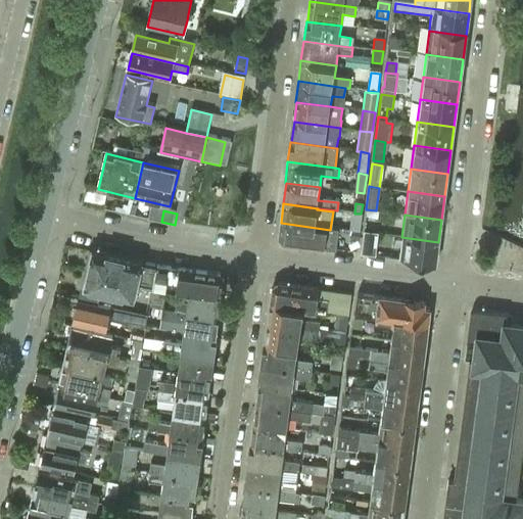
[(336,252),(338,231),(330,230),(281,223),(278,240),(283,245),(336,252)]
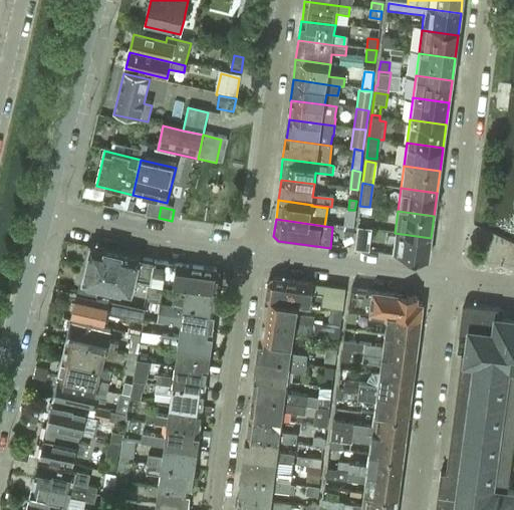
[(230,231),(231,225),(224,223),(223,229),(223,230),(230,231)]
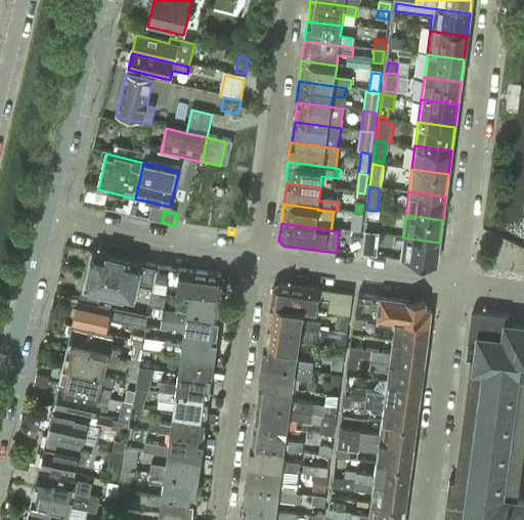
[(372,258),(374,242),(375,233),(363,232),(360,256),(372,258)]
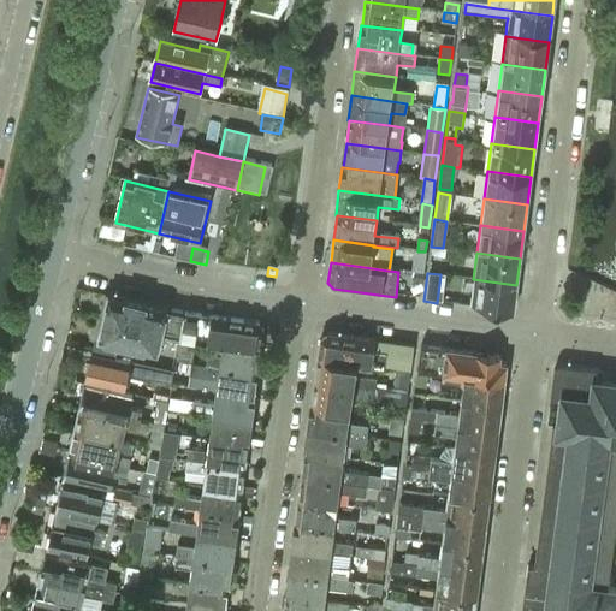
[(514,307),(516,285),(473,279),(469,307),(505,312),(514,307)]
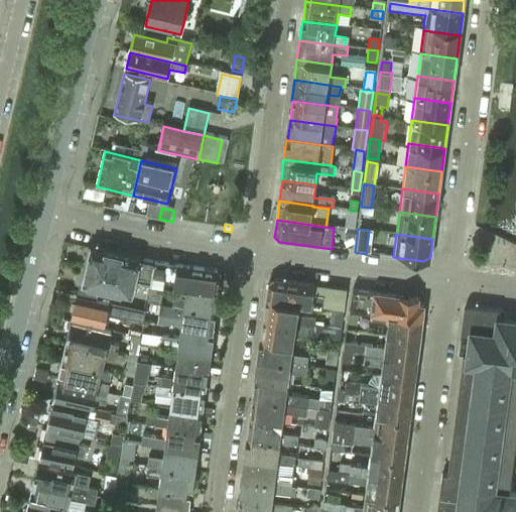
[(134,280),(139,261),(91,250),(89,256),(87,256),(84,267),(134,280)]
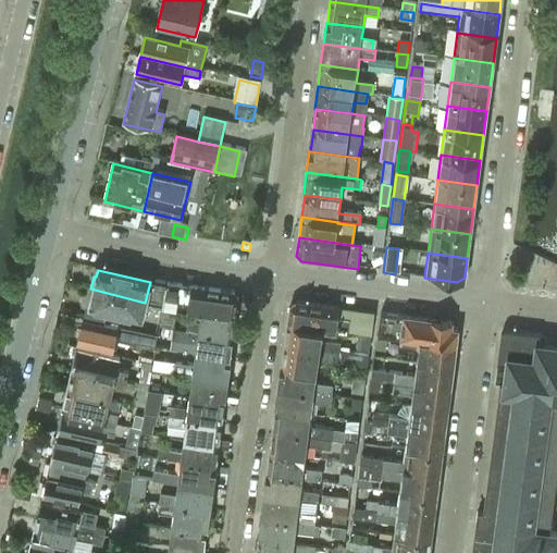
[(163,308),(168,285),(150,282),(145,303),(145,305),(163,308)]
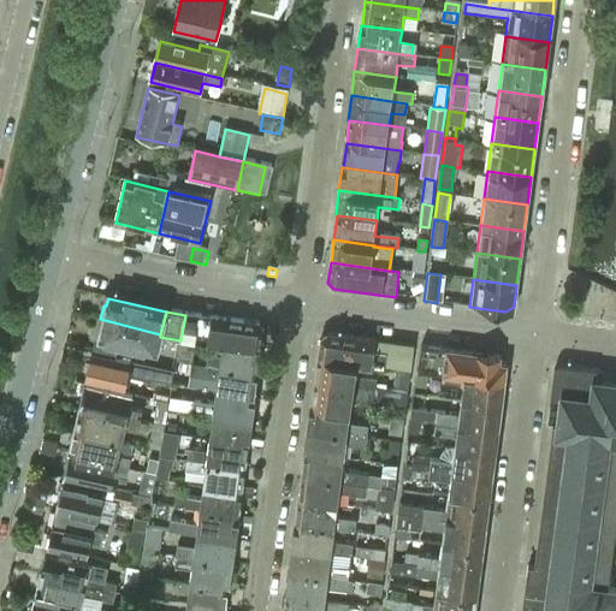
[(199,328),(200,318),(185,315),(181,340),(189,343),(191,327),(199,328)]
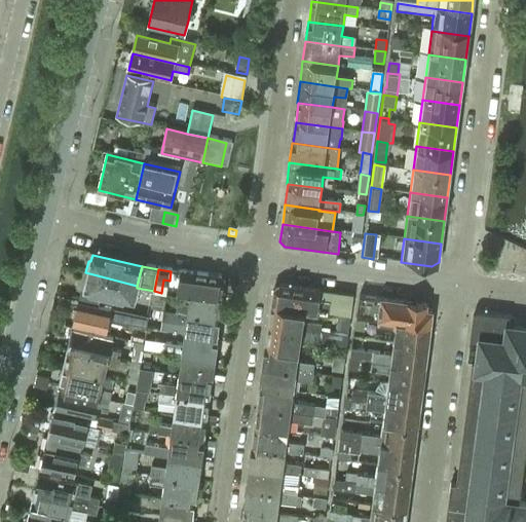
[(223,301),(225,283),(222,280),(171,271),(170,281),(163,280),(161,293),(166,293),(190,296),(223,301)]
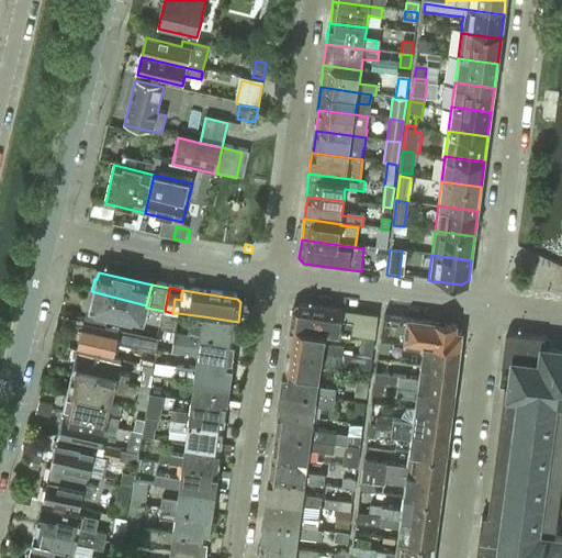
[(145,313),(146,308),(146,305),(91,291),(89,302),(91,304),(89,313),(105,316),(105,315),(123,320),(123,322),(142,326),(145,313)]
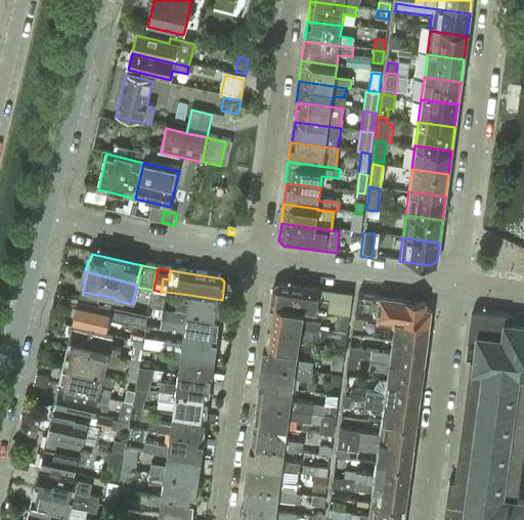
[(348,316),(350,295),(318,291),(279,286),(271,290),(269,307),(303,311),(328,314),(337,315),(347,316),(348,316)]
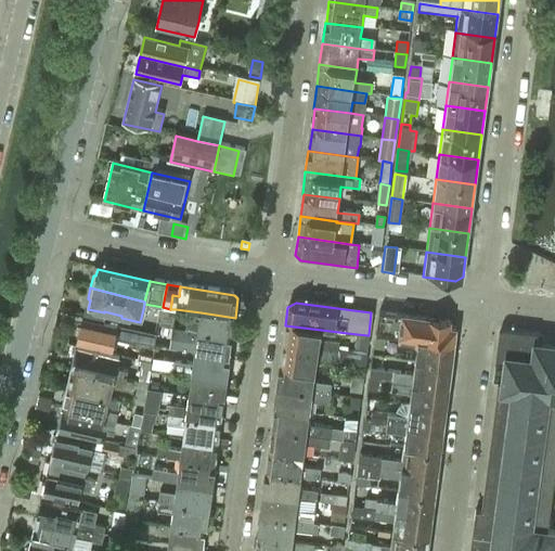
[(162,312),(163,307),(144,304),(143,309),(162,312)]
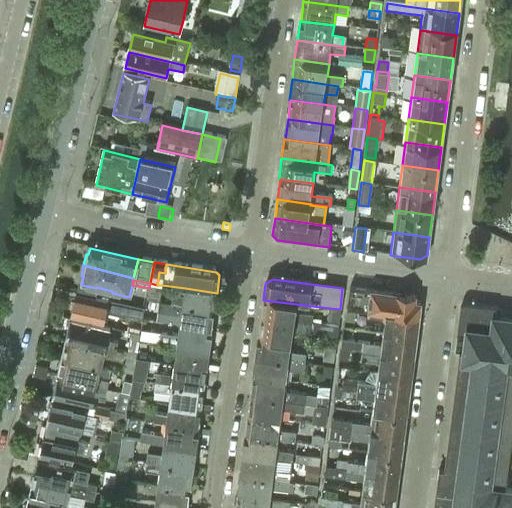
[(162,285),(157,285),(150,283),(149,288),(146,301),(159,303),(162,285)]
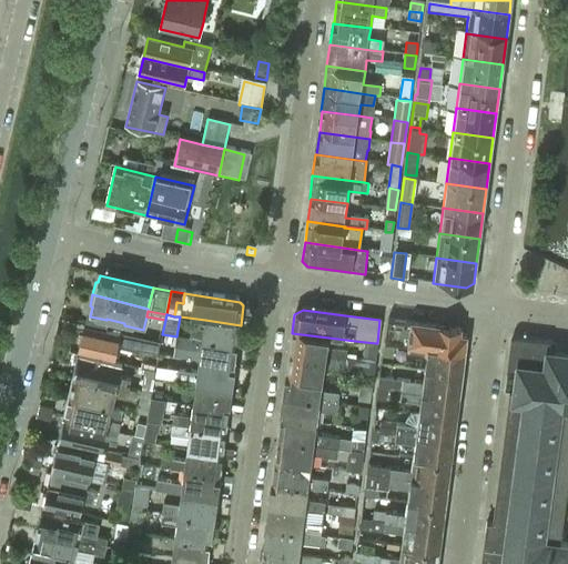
[(237,346),(241,325),(205,320),(204,330),(191,329),(190,340),(237,346)]
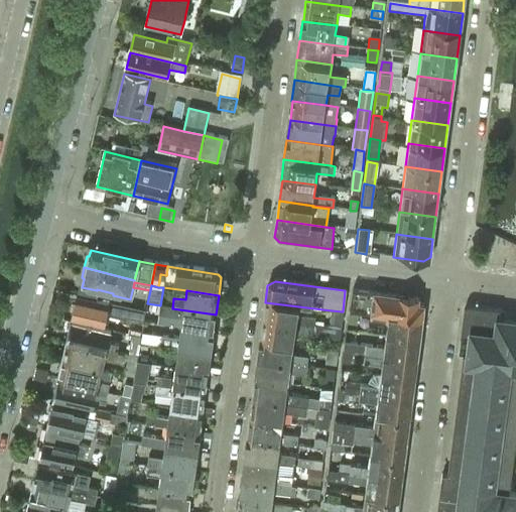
[(350,312),(370,315),(421,323),(423,306),(418,306),(418,300),(353,291),(350,312)]
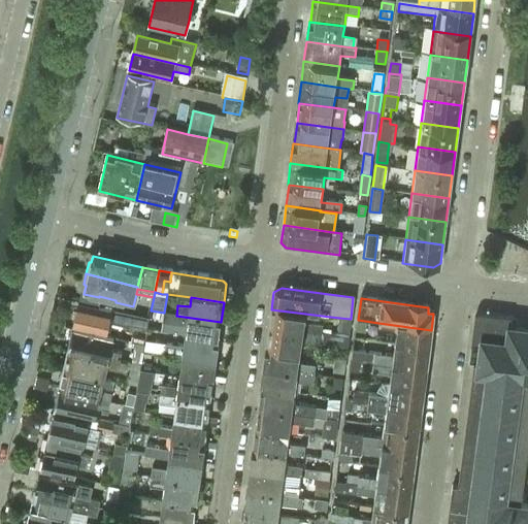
[(150,321),(136,318),(131,317),(78,304),(73,328),(103,335),(105,323),(147,332),(150,321)]
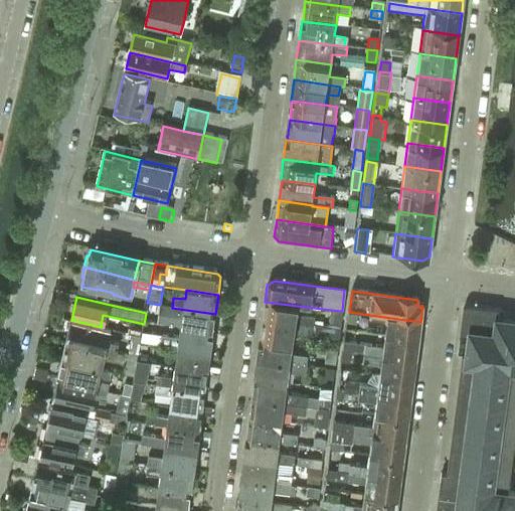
[(297,315),(298,306),(265,302),(263,320),(314,327),(315,317),(297,315)]
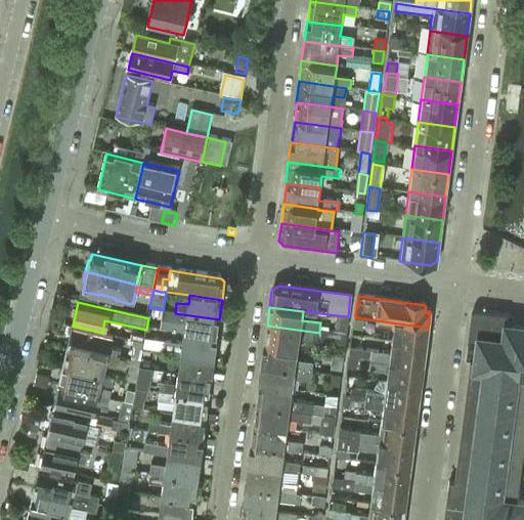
[(219,319),(175,313),(162,312),(160,332),(183,335),(216,340),(219,319)]
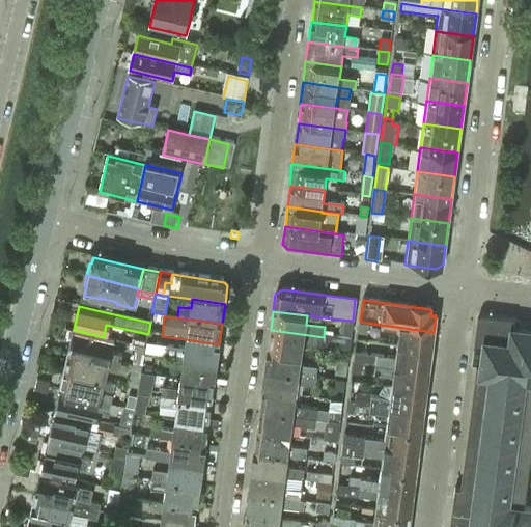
[(530,526),(530,510),(522,509),(530,445),(530,333),(513,331),(514,320),(484,316),(482,316),(480,316),(479,317),(477,319),(476,320),(476,321),(476,322),(475,323),(472,349),(482,350),(480,368),(475,367),(459,491),(453,490),(448,526),(530,526)]
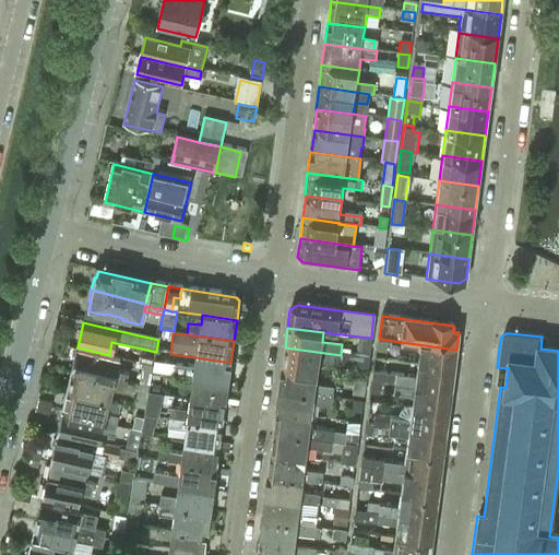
[(368,355),(370,338),(359,337),(357,353),(368,355)]
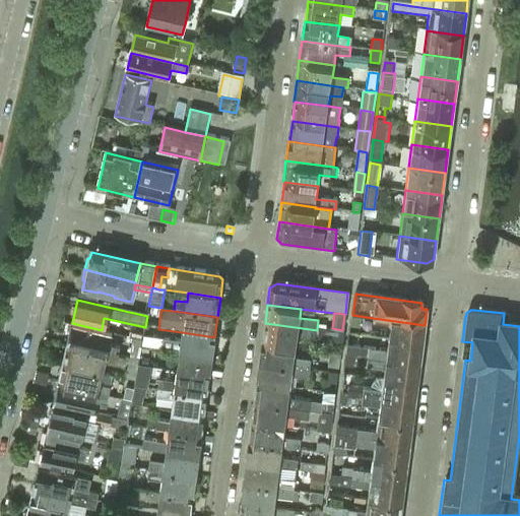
[(423,344),(425,325),(373,318),(372,326),(391,329),(389,340),(423,344)]
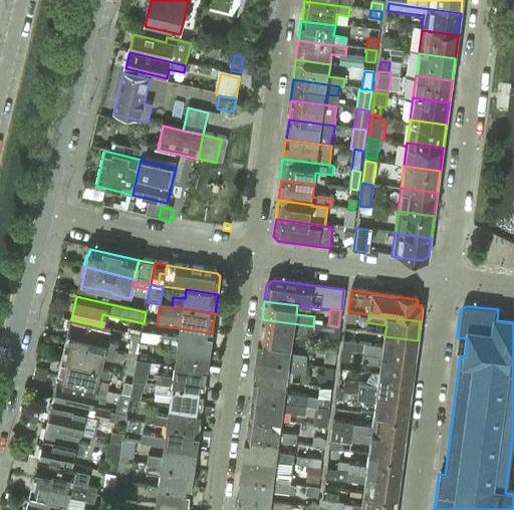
[(337,339),(338,329),(330,328),(313,326),(262,319),(259,339),(292,343),(293,333),(337,339)]
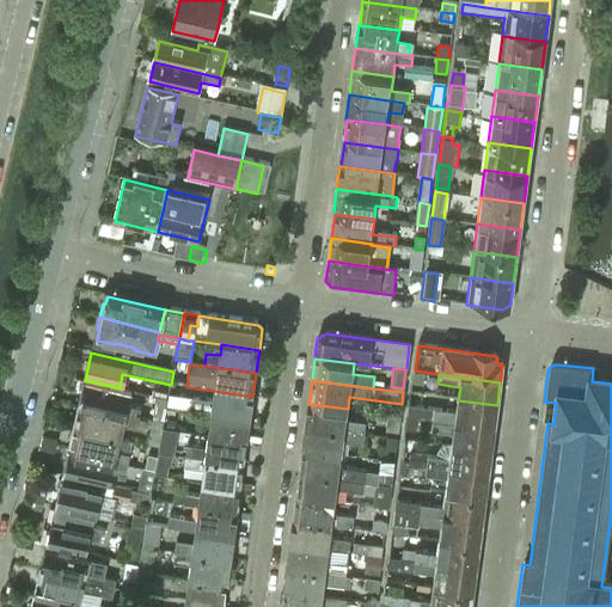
[(129,408),(133,394),(84,384),(78,408),(139,422),(141,411),(129,408)]
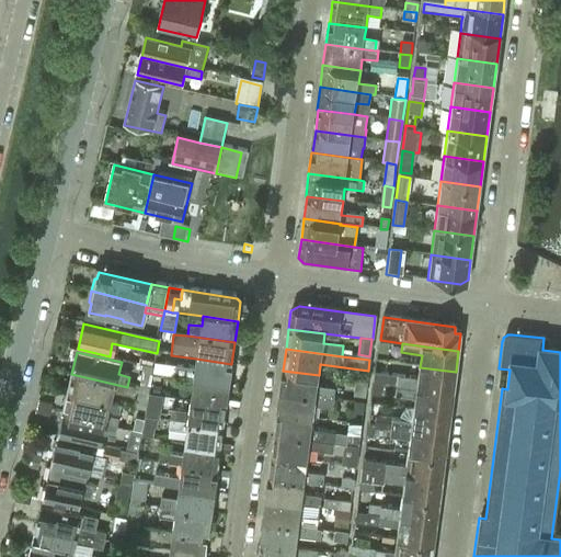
[(230,385),(233,364),(231,364),(196,359),(195,371),(176,368),(175,372),(174,378),(181,378),(183,379),(230,385)]
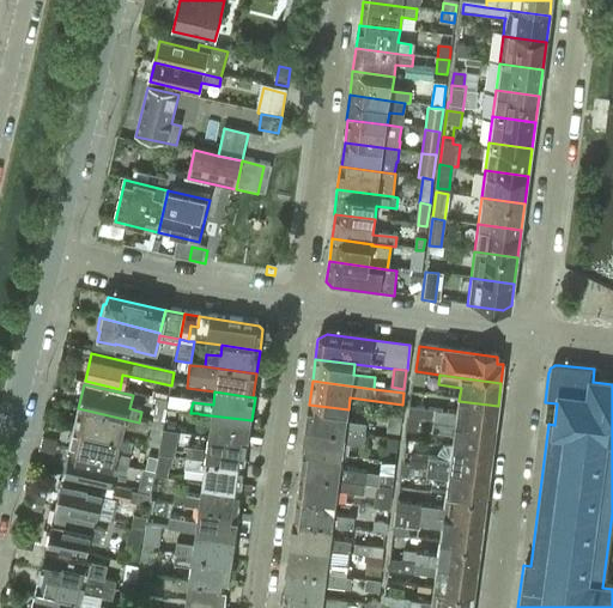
[(192,406),(183,403),(177,396),(169,394),(168,403),(167,409),(190,413),(192,406)]
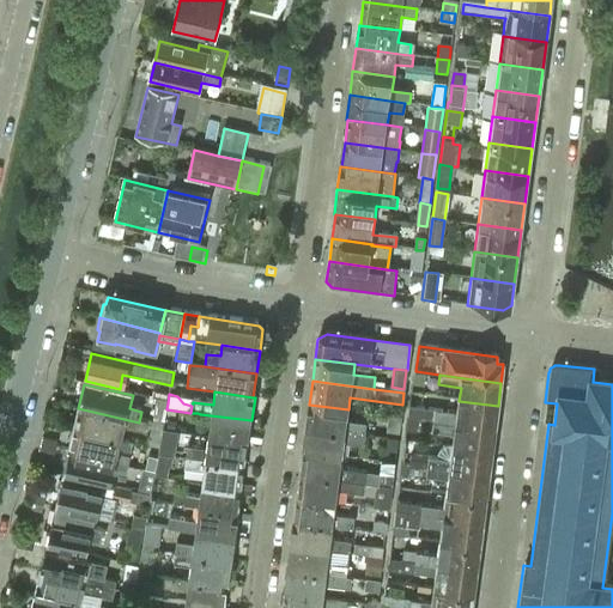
[(495,429),(498,406),(459,401),(457,414),(410,408),(408,418),(419,419),(435,421),(495,429)]
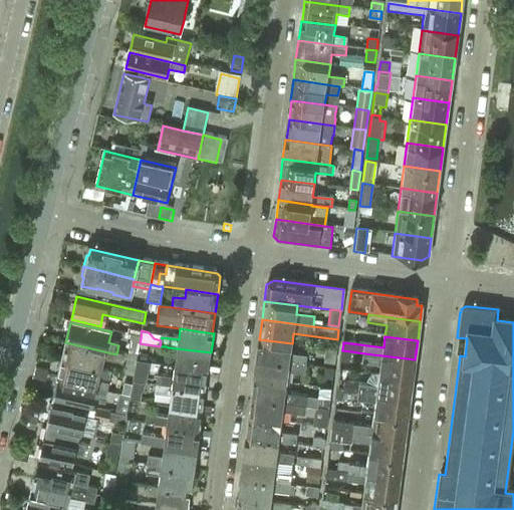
[(137,358),(140,343),(141,338),(132,337),(127,357),(137,358)]
